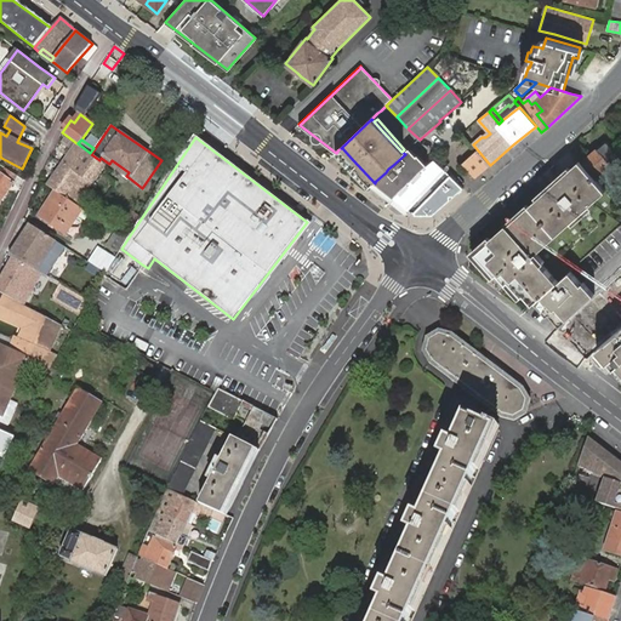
[(592,154),(582,164),(594,178),(608,167),(613,172),(620,164),(620,158),(607,142),(603,144),(605,149),(598,155),(594,152),(592,154)]
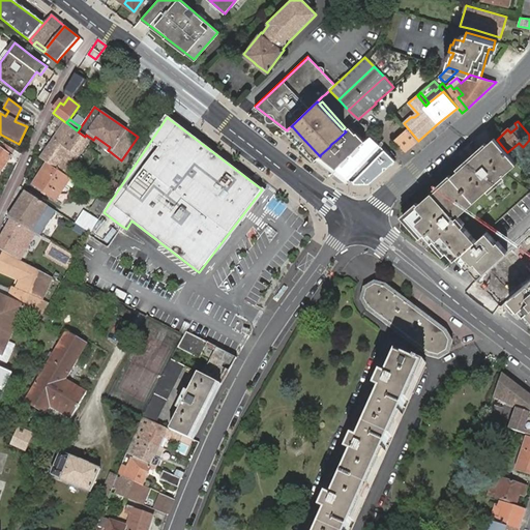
[(78,131),(77,130),(66,122),(65,122),(53,140),(76,155),(81,159),(90,146),(89,143),(87,142),(89,140),(85,137),(78,131)]
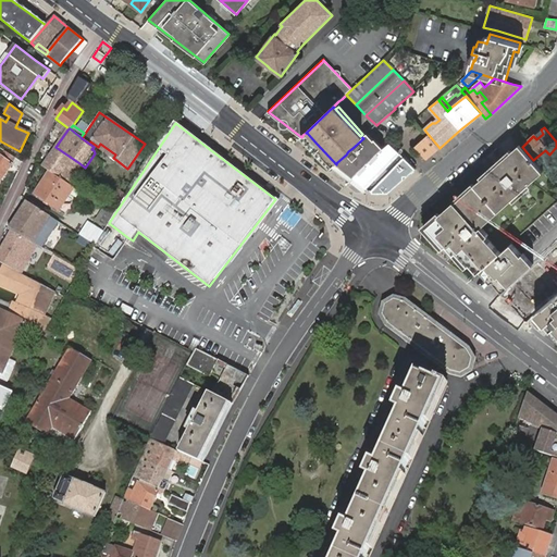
[(541,130),(533,136),(536,139),(543,134),(541,130)]
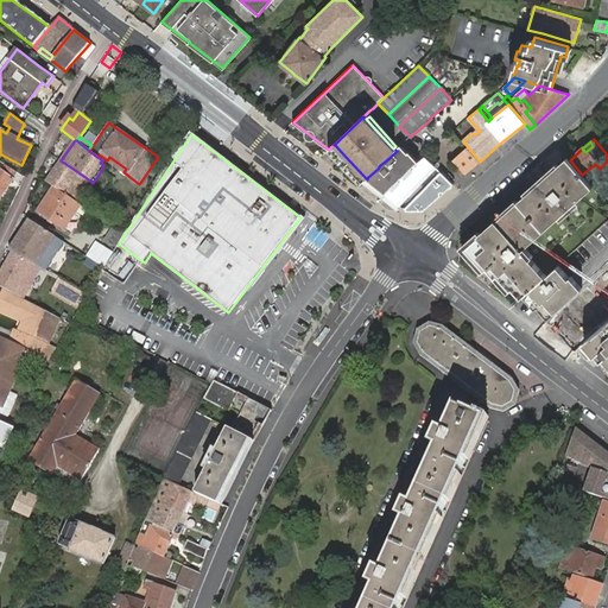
[(367,178),(386,194),(394,185),(401,177),(417,163),(419,160),(410,150),(410,151),(404,144),(397,151),(385,162),(378,169),(368,177),(367,178)]
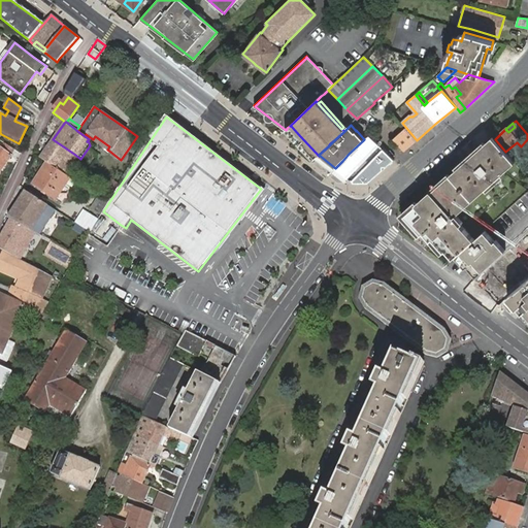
[(291,126),(290,126),(287,128),(287,129),(315,159),(319,156),(300,136),(291,126)]
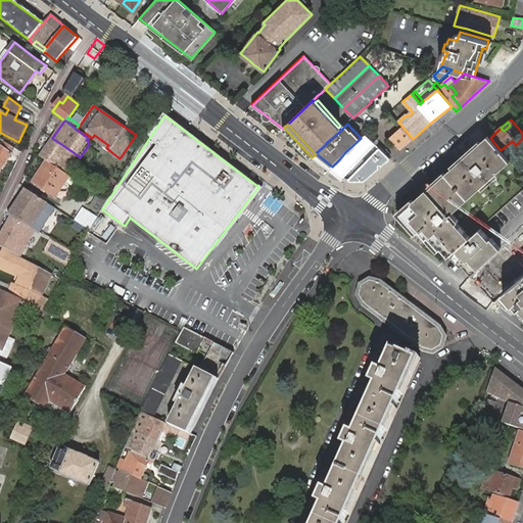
[(413,139),(402,127),(390,137),(401,149),(413,139)]
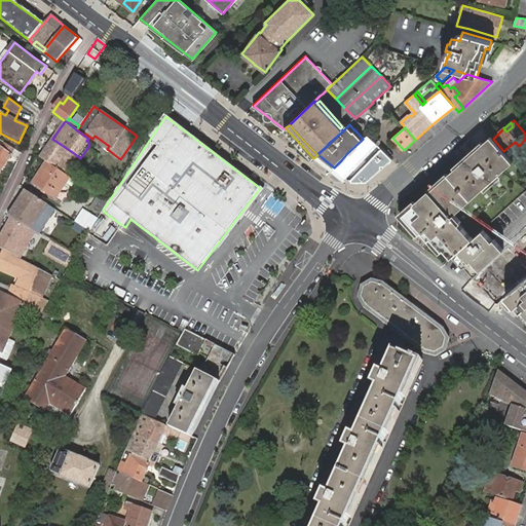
[(361,141),(347,153),(341,160),(334,167),(349,181),(362,167),(374,155),(381,148),(369,134),(366,136),(363,139),(361,141)]
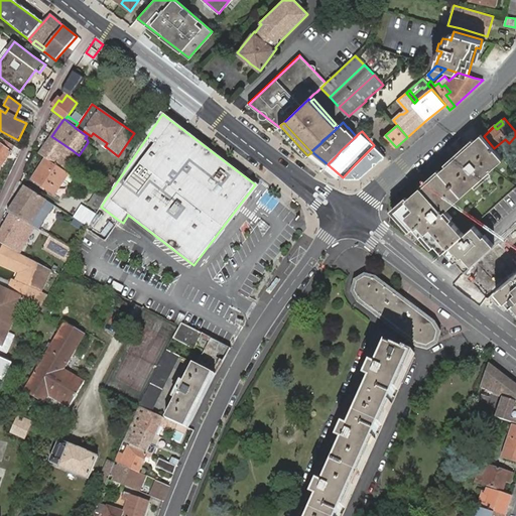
[(93,133),(91,136),(105,146),(107,143),(93,133)]
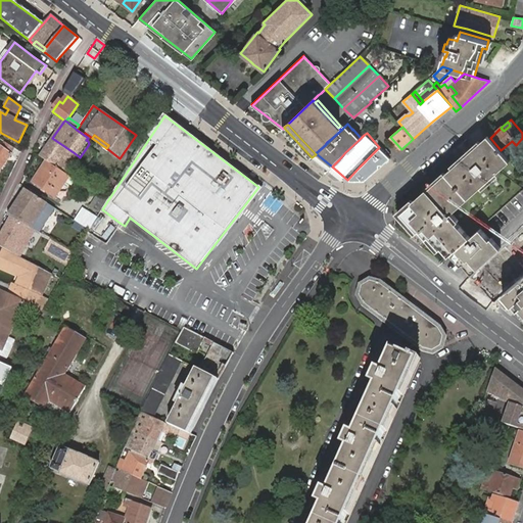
[(448,255),(450,253),(470,237),(457,222),(449,215),(453,212),(481,186),(497,173),(510,160),(501,150),(490,138),(488,136),(480,142),(481,144),(476,149),(470,153),(460,162),(455,168),(454,167),(445,174),(446,175),(429,191),(428,190),(414,201),(401,212),(418,231),(420,230),(421,231),(426,237),(427,238),(429,236),(440,248),(441,247),(448,255)]
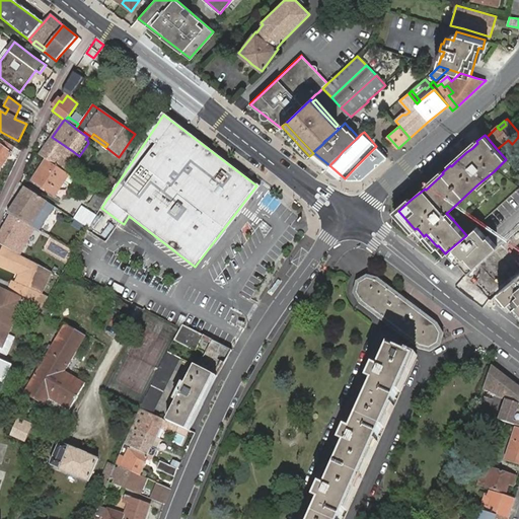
[(74,152),(52,137),(40,155),(44,157),(47,159),(62,169),(66,172),(67,173),(79,156),(74,152)]
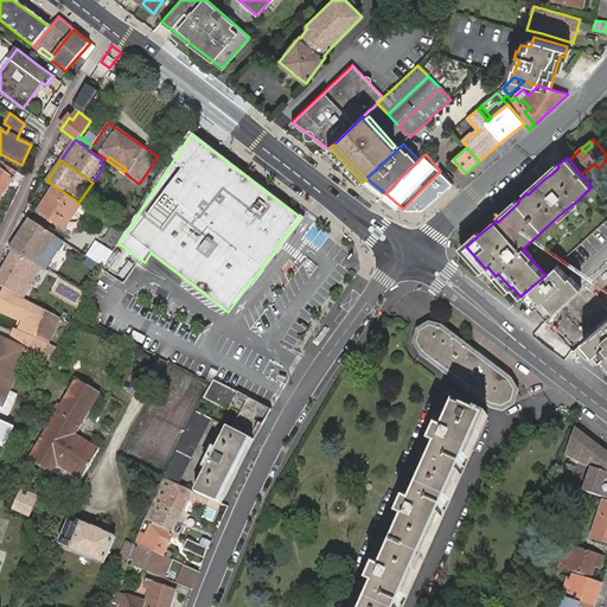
[(1,163),(0,164),(0,168),(13,179),(16,172),(1,163)]
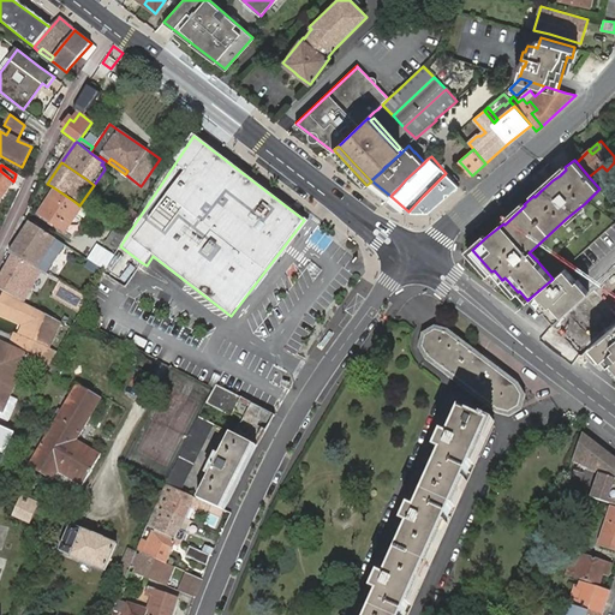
[(13,181),(0,171),(0,201),(1,199),(15,181),(13,181)]
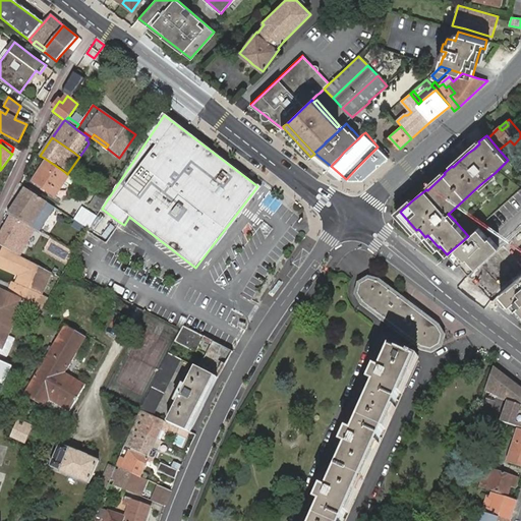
[(389,158),(378,147),(370,154),(358,166),(346,179),(348,180),(363,180),(368,176),(389,158)]
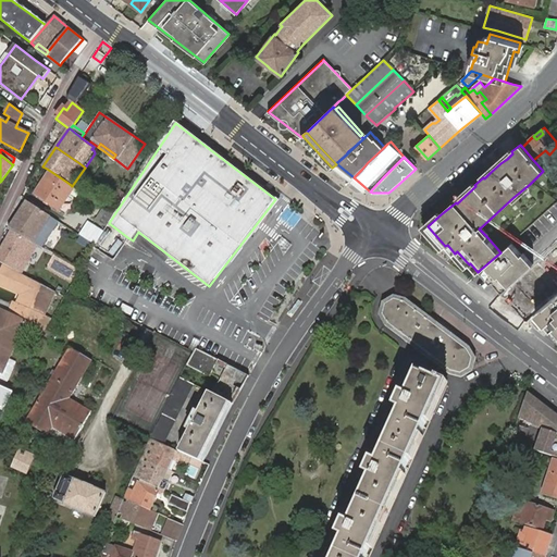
[(69,195),(74,187),(72,186),(71,185),(66,182),(50,171),(35,195),(46,201),(49,203),(59,210),(67,197),(69,195)]
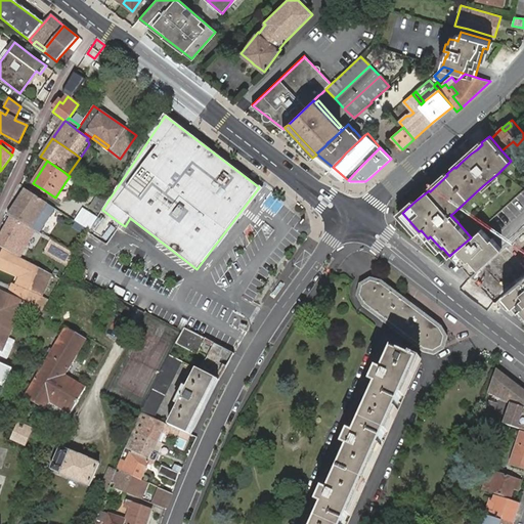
[(26,190),(9,216),(11,217),(37,232),(41,235),(57,210),(26,190)]
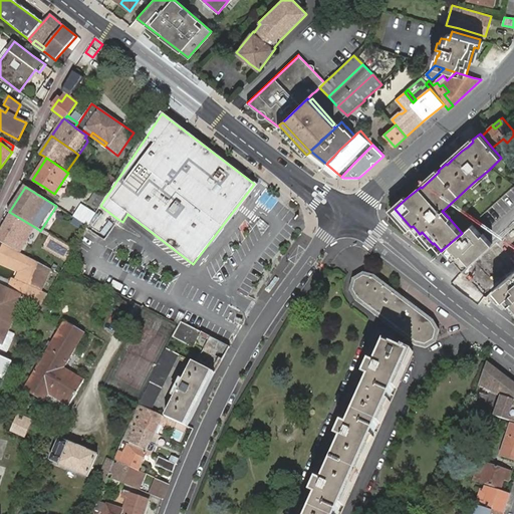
[(83,212),(93,218),(100,206),(105,198),(95,192),(83,212)]
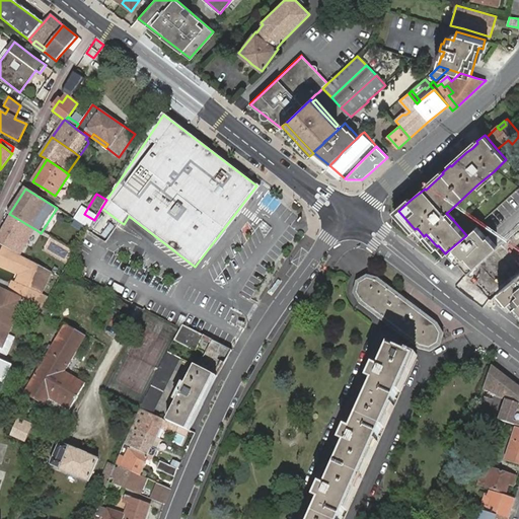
[(80,211),(75,220),(78,222),(88,228),(89,229),(94,220),(84,214),(80,211)]
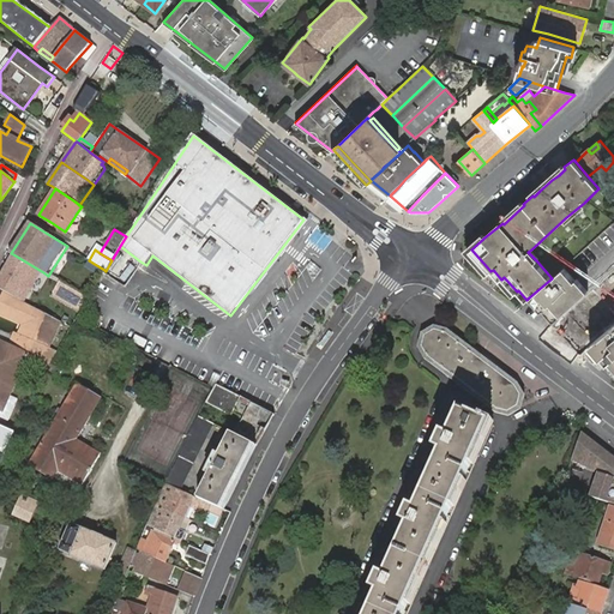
[(43,272),(13,254),(0,277),(0,289),(4,292),(25,304),(43,272)]
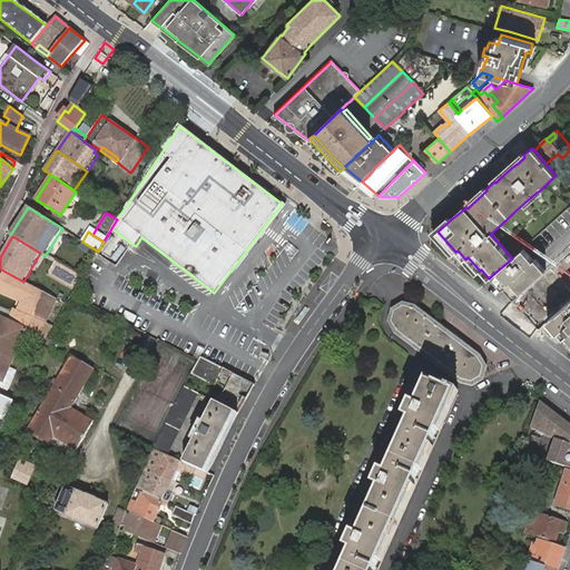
[(95,256),(97,251),(86,244),(78,256),(86,261),(90,253),(95,256)]
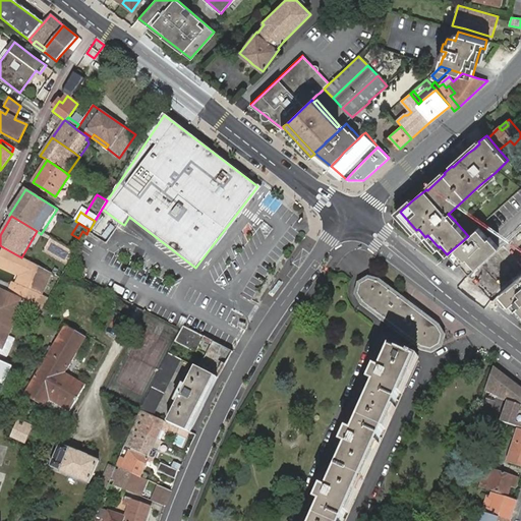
[(470,272),(470,273),(489,255),(499,246),(491,238),(490,237),(489,236),(488,238),(478,227),(468,236),(449,252),(459,264),(461,263),(470,272)]
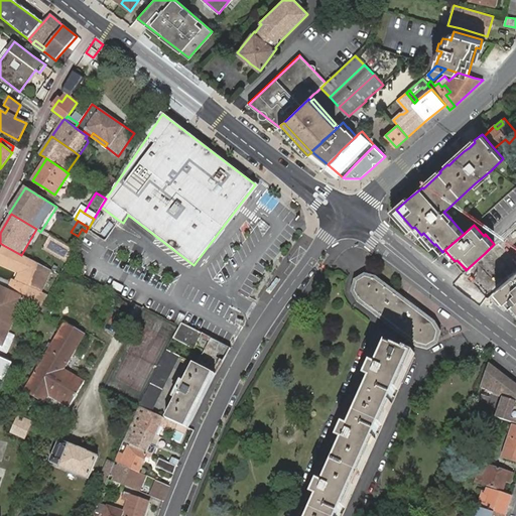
[(515,235),(515,225),(506,235),(511,241),(515,235)]
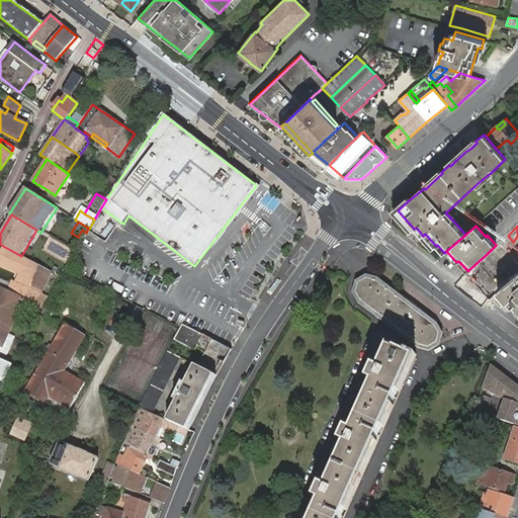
[(496,245),(487,254),(508,278),(517,268),(517,247),(513,242),(508,236),(496,245)]
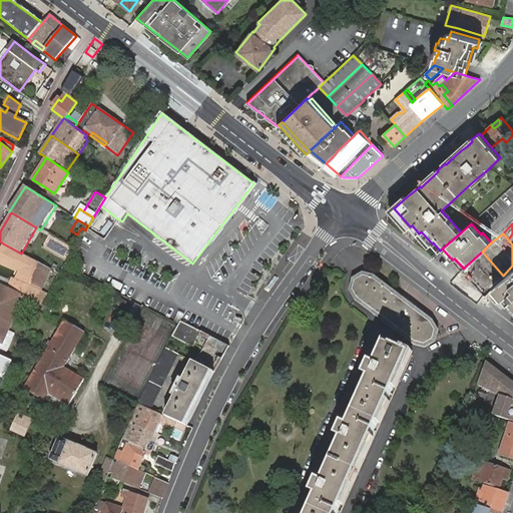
[(21,300),(40,308),(48,294),(40,291),(50,269),(44,266),(34,261),(30,258),(21,253),(3,243),(0,249),(0,259),(23,271),(18,281),(14,280),(12,279),(7,291),(0,287),(0,345),(1,343),(21,300)]
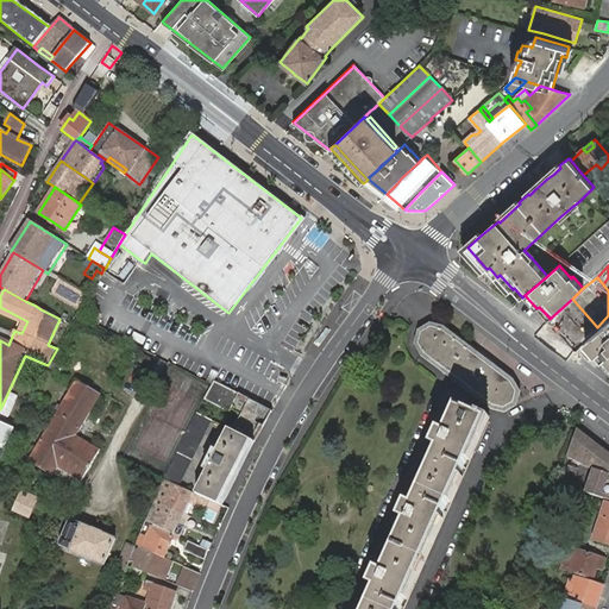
[(27,321),(0,307),(0,313),(22,322),(17,332),(22,333),(27,321)]
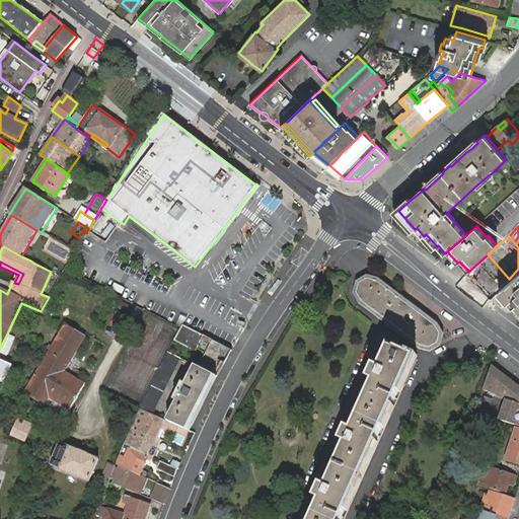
[(518,307),(518,274),(508,284),(499,292),(508,302),(509,303),(510,302),(514,307),(516,305),(518,307)]
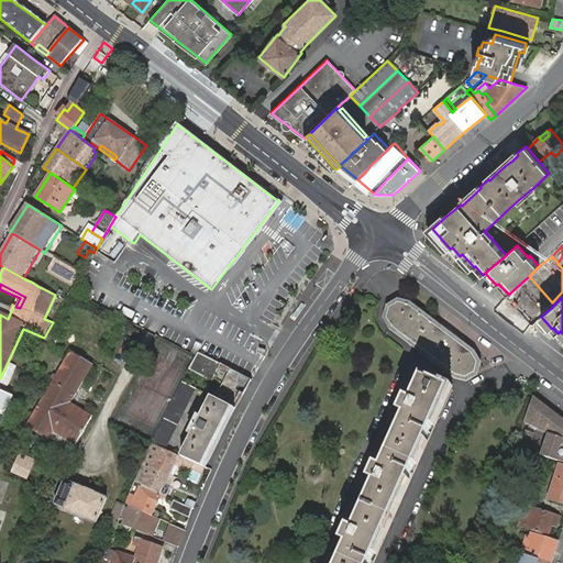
[(523,320),(531,326),(541,317),(551,308),(544,300),(523,320)]
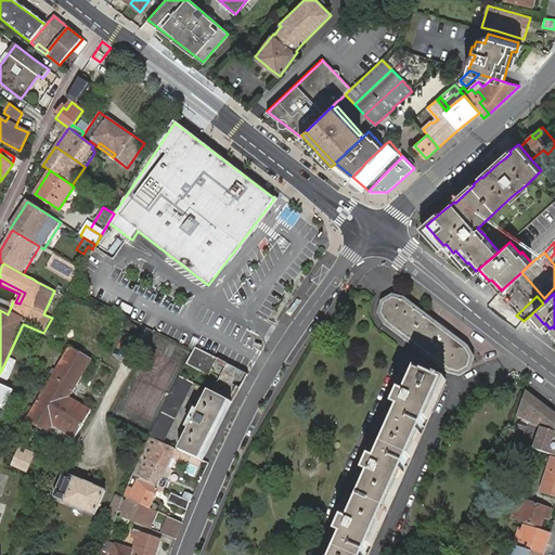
[(435,359),(439,362),(443,365),(449,370),(459,373),(468,368),(470,358),(466,348),(403,300),(394,298),(384,304),(382,313),(387,322),(435,359)]
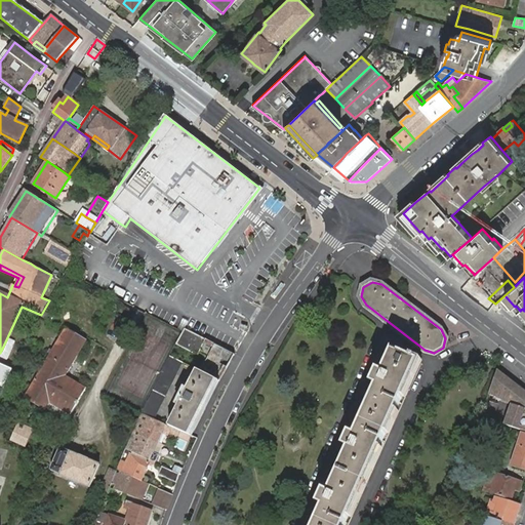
[(50,402),(71,414),(86,388),(78,382),(74,380),(66,375),(70,368),(74,362),(87,340),(84,339),(79,336),(74,333),(66,328),(55,346),(53,350),(50,354),(44,364),(29,390),(50,402)]
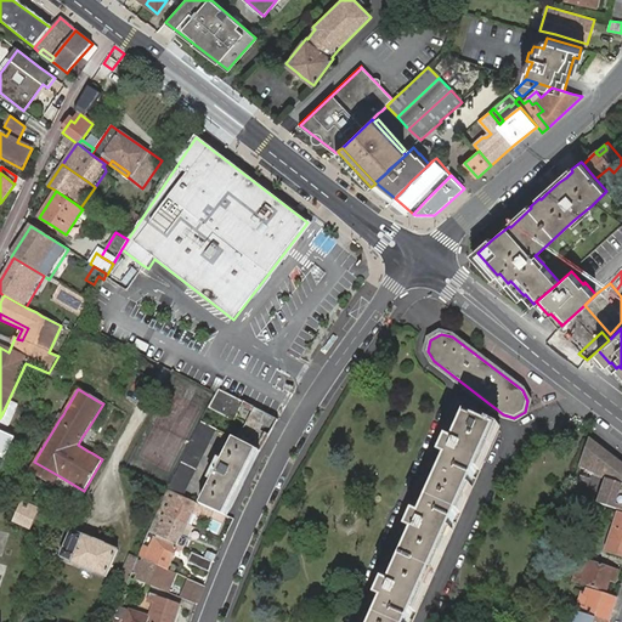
[(219,389),(218,393),(209,408),(235,422),(236,422),(237,418),(238,419),(244,422),(247,424),(238,441),(256,450),(260,452),(278,420),(269,414),(255,408),(244,402),(243,401),(232,396),(219,389)]
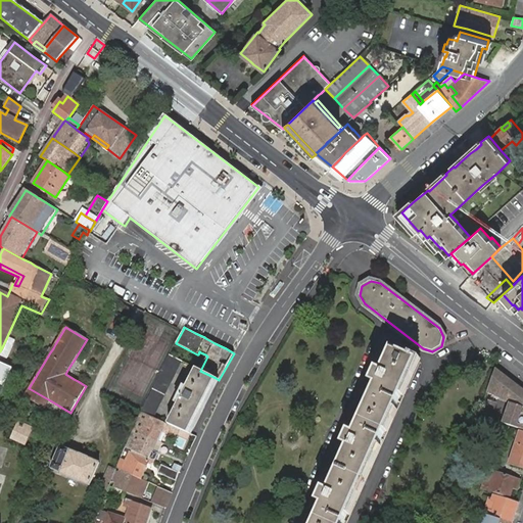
[(361,420),(385,430),(405,387),(417,361),(414,359),(416,357),(411,354),(407,352),(405,354),(392,349),(389,348),(379,370),(377,370),(376,372),(373,379),(372,382),(374,383),(358,419),(361,420)]
